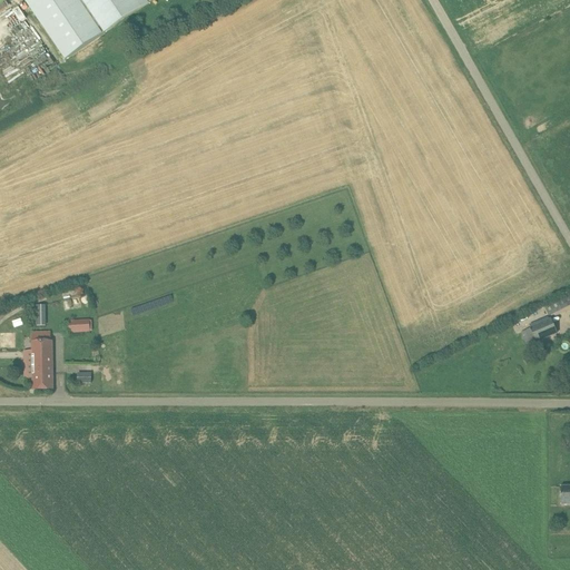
[(79,0),(25,0),(64,58),(101,32),(79,0)]
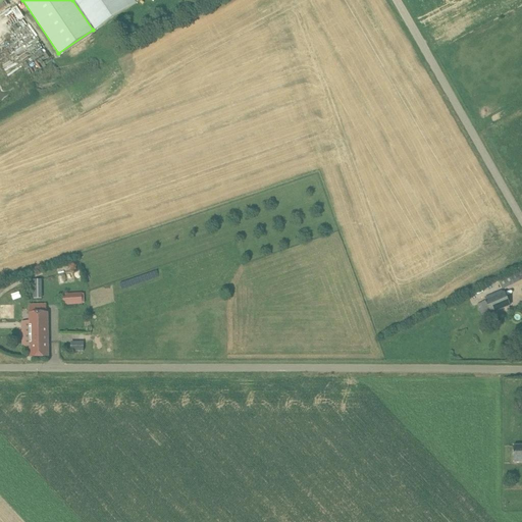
[(74,0),(95,31),(136,2),(139,0),(74,0)]
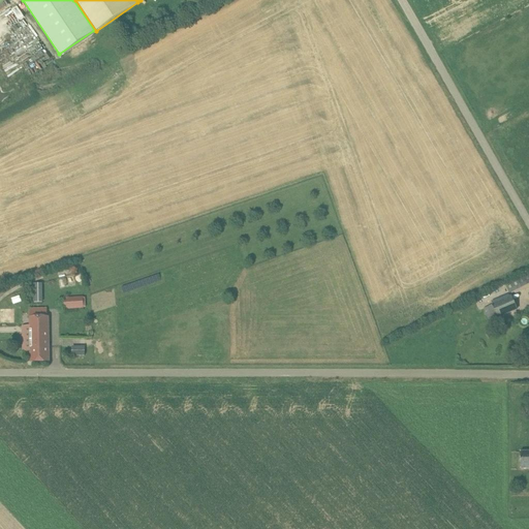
[(42,284),(29,284),(29,303),(42,302),(42,284)]
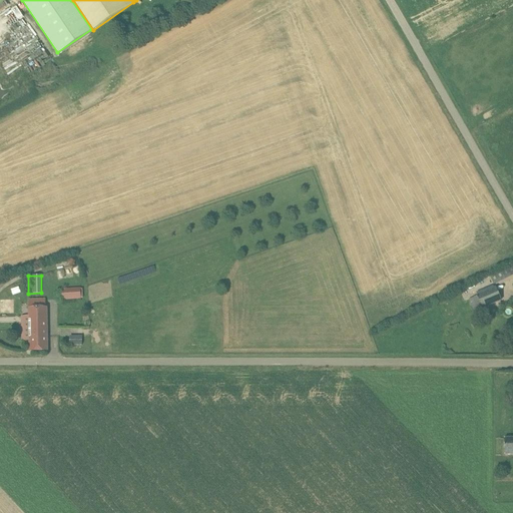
[(80,287),(61,288),(62,300),(80,299),(80,287)]
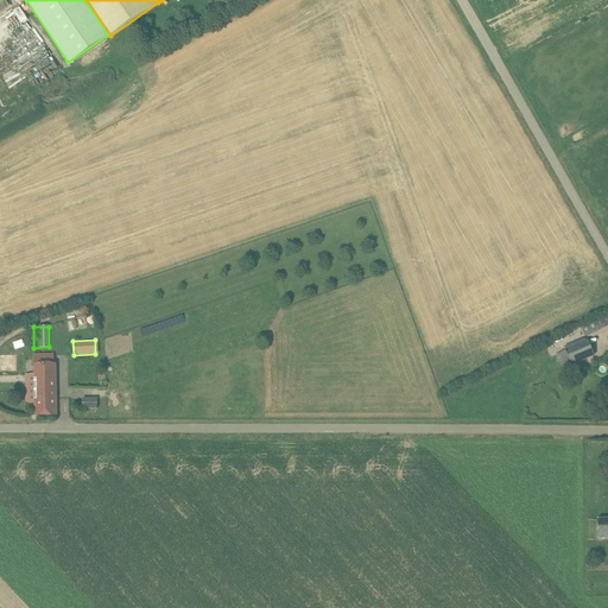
[(594,356),(588,340),(565,349),(565,350),(556,355),(561,367),(571,363),(572,366),(594,356)]
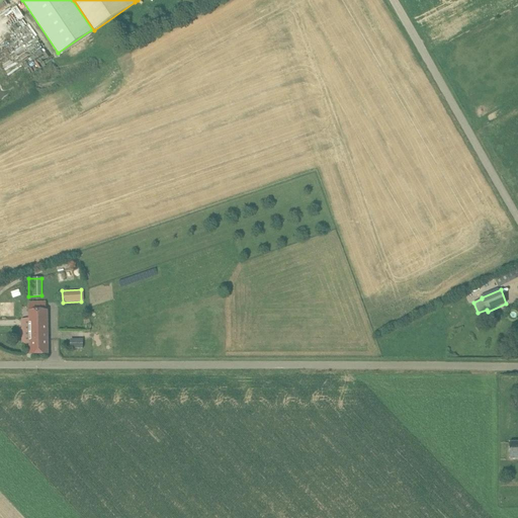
[(46,303),(30,303),(30,319),(22,319),(22,344),(30,344),(30,354),(49,354),(48,311),(46,311),(46,303)]
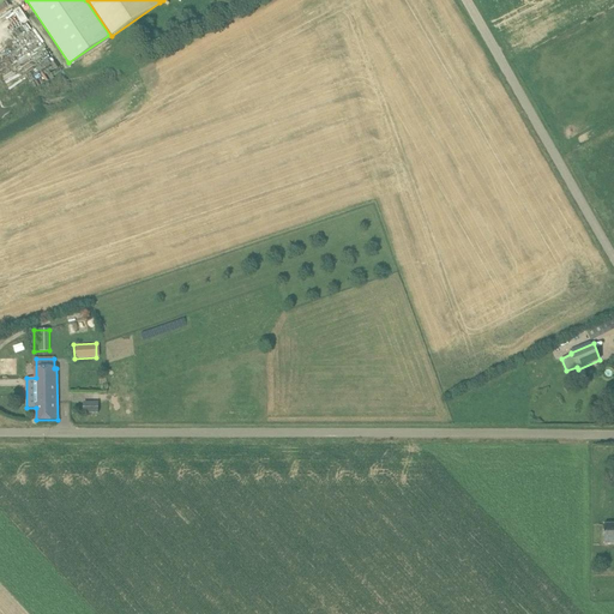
[(98,402),(84,402),(84,413),(98,413),(98,402)]
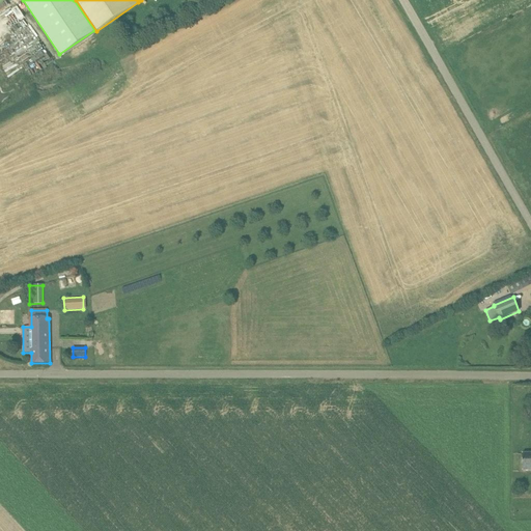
[(530,453),(521,453),(521,471),(530,470),(530,453)]
